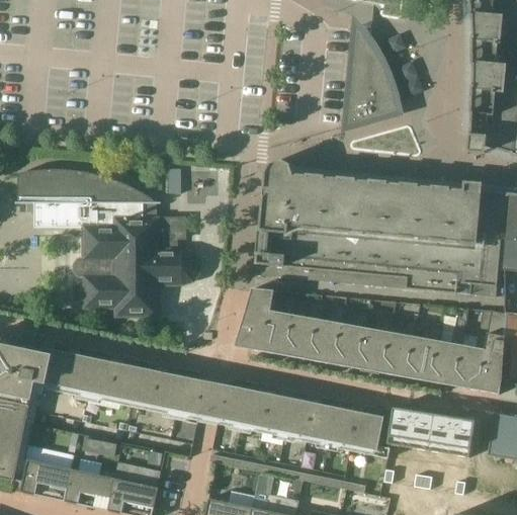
[(469,0),(471,12),(470,12),(470,13),(516,10),(516,0),(469,0)]
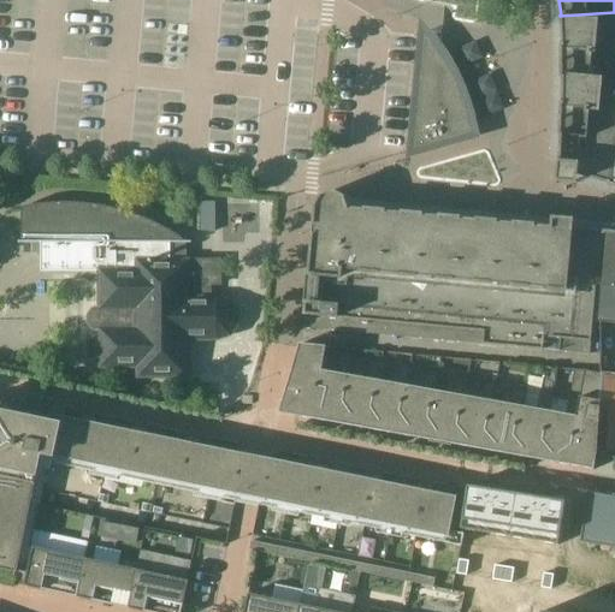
[(614,12),(560,16),(560,17),(561,17),(562,43),(561,43),(561,46),(562,46),(562,72),(561,73),(561,76),(562,76),(562,101),(560,101),(560,102),(614,105),(614,12)]
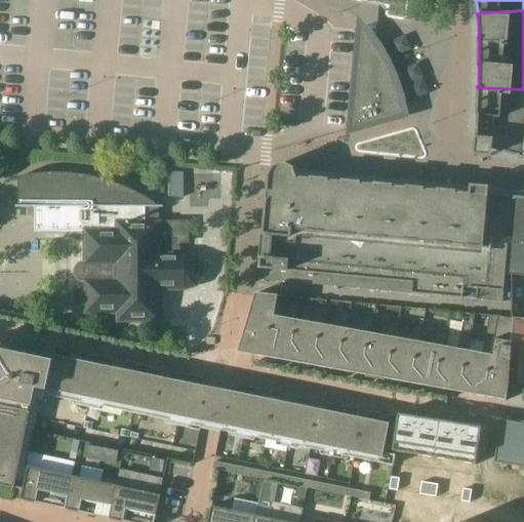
[(352,126),(403,112),(399,94),(397,88),(395,83),(393,77),(389,67),(386,59),(379,49),(376,45),(373,40),(364,28),(361,25),(352,126)]
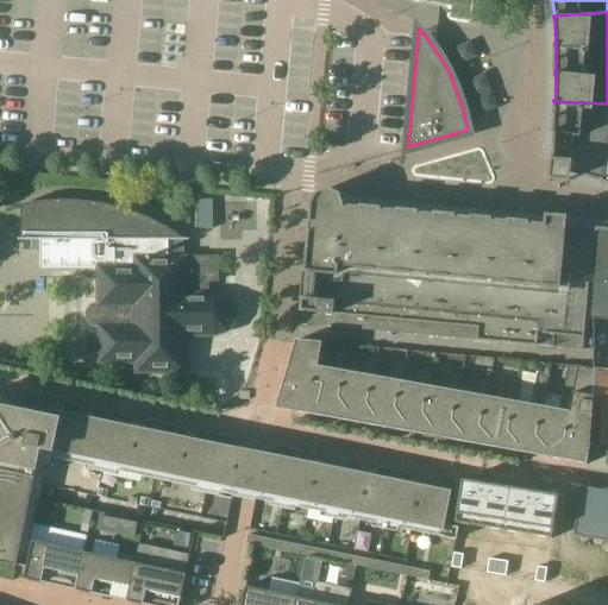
[(607,104),(553,101),(553,102),(556,102),(555,130),(552,130),(552,131),(587,132),(607,133),(607,104)]
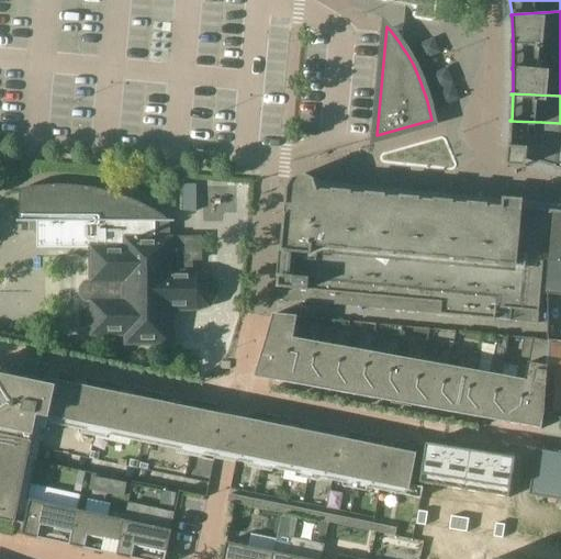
[(560,123),(541,122),(509,121),(509,122),(512,122),(509,145),(508,145),(508,147),(509,147),(509,152),(554,164),(553,166),(557,166),(557,165),(560,165),(560,123)]
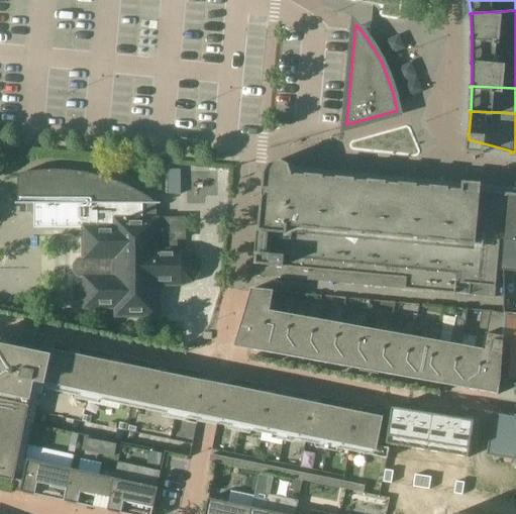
[(260,216),(286,219),(291,173),(288,165),(288,164),(279,159),(269,162),(264,171),(260,216)]
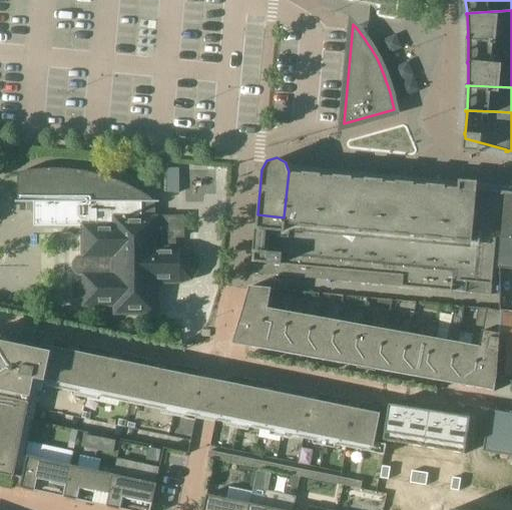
[(165,165),(165,190),(178,190),(178,165),(165,165)]
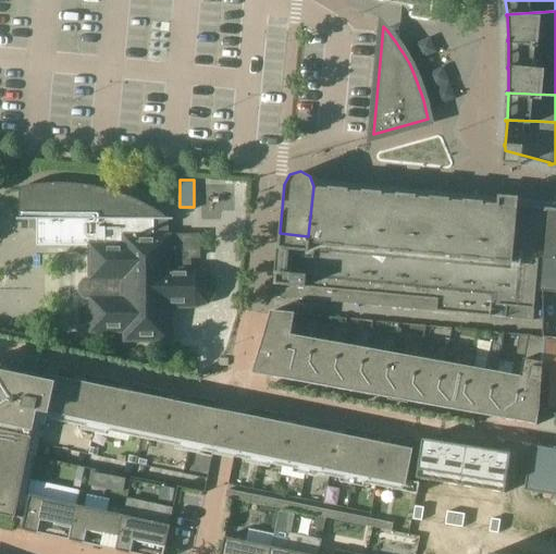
[(173,217),(169,217),(156,208),(141,200),(127,194),(112,188),(97,184),(82,182),(66,181),(50,181),(35,182),(20,185),(20,216),(15,216),(15,218),(36,218),(36,244),(89,244),(89,275),(84,278),(79,283),(79,290),(84,295),(90,296),(90,330),(124,330),(124,339),(170,339),(170,305),(196,305),(207,302),(214,292),(214,280),(208,270),(196,267),(189,267),(189,255),(198,255),(198,233),(153,233),(153,218),(173,218),(173,217)]
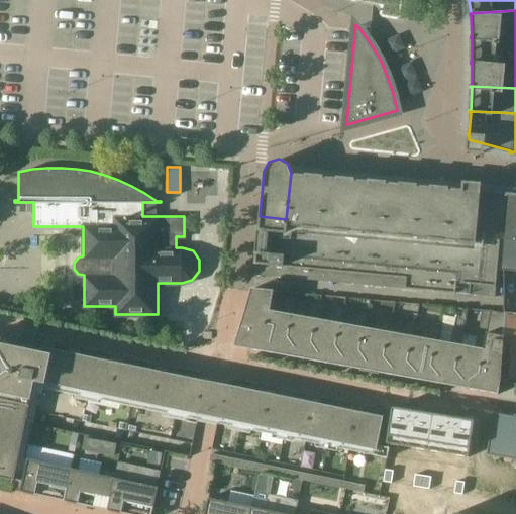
[(286,219),(349,224),(353,179),(351,179),(291,173),(286,219)]
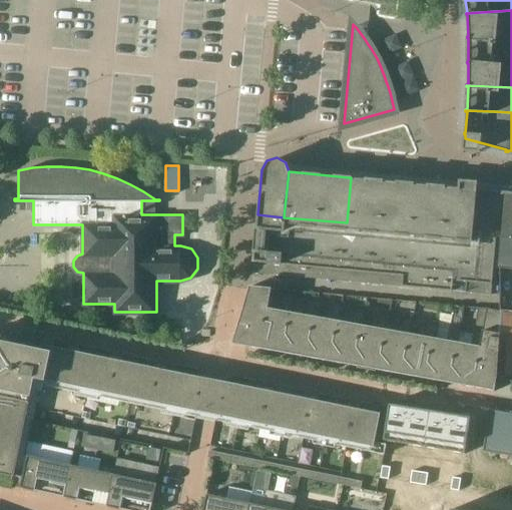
[(347,222),(408,228),(411,183),(351,177),(347,222)]
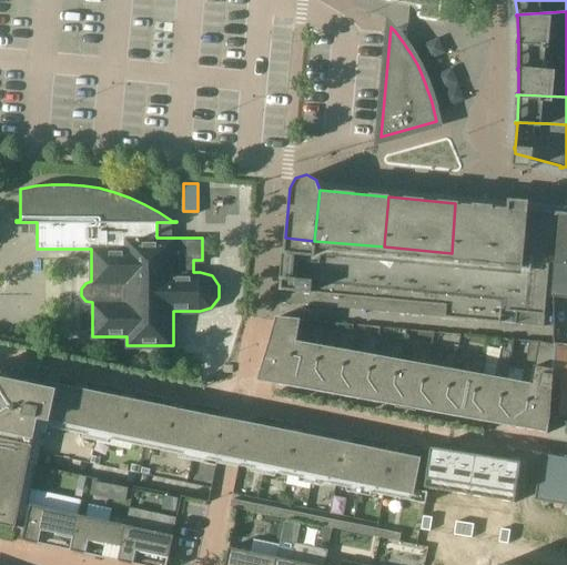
[(457,203),(455,203),(452,253),(505,259),(508,208),(457,203)]
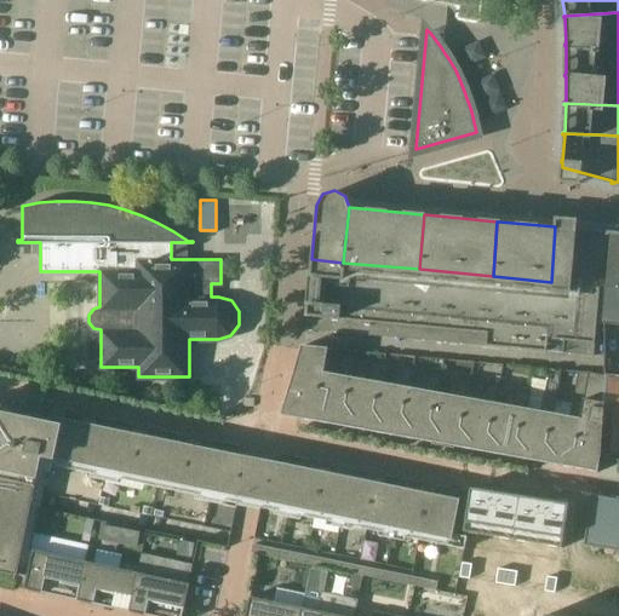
[(555,226),(551,282),(548,337),(563,338),(562,351),(592,353),(596,318),(600,285),(602,286),(607,231),(555,226)]
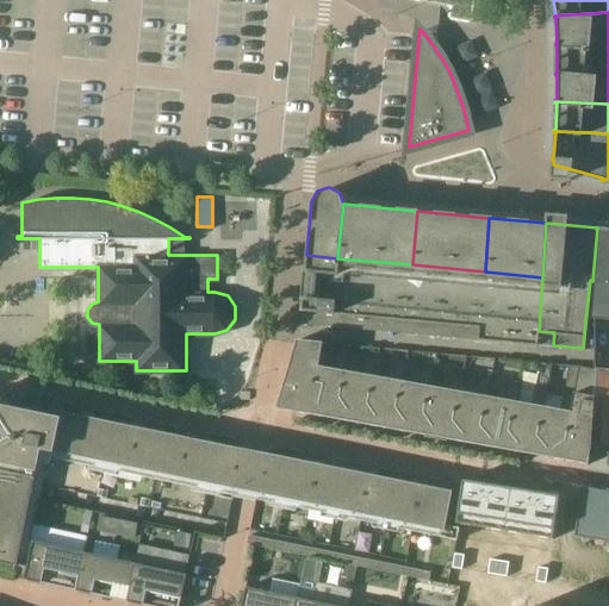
[(592,281),(608,282),(608,229),(597,227),(592,281)]
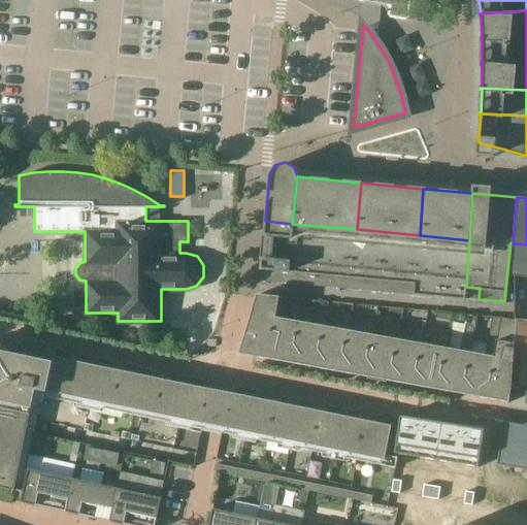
[(469,240),(420,235),(357,229),(292,224),(265,221),(264,232),(262,232),(260,258),(262,259),(260,279),(465,298),(466,287),(469,240)]
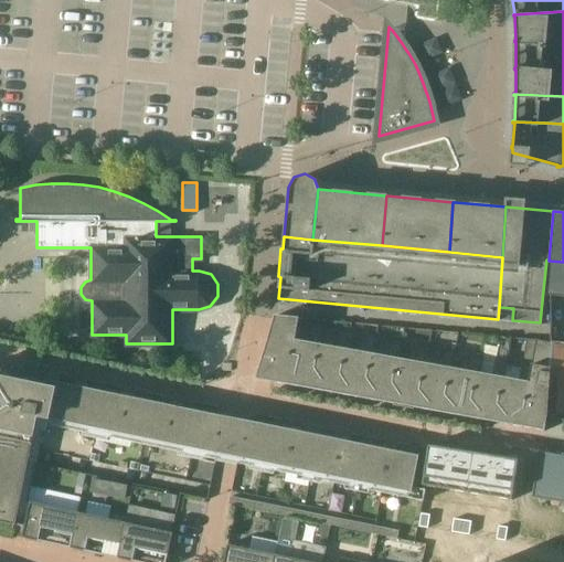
[(563,292),(563,262),(549,261),(546,260),(543,290),(563,292)]
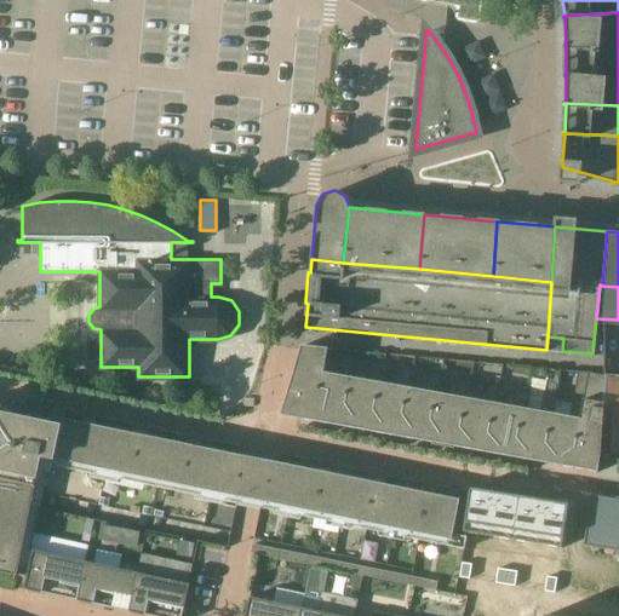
[(327,346),(301,344),(280,413),(315,419),(324,369),(327,346)]
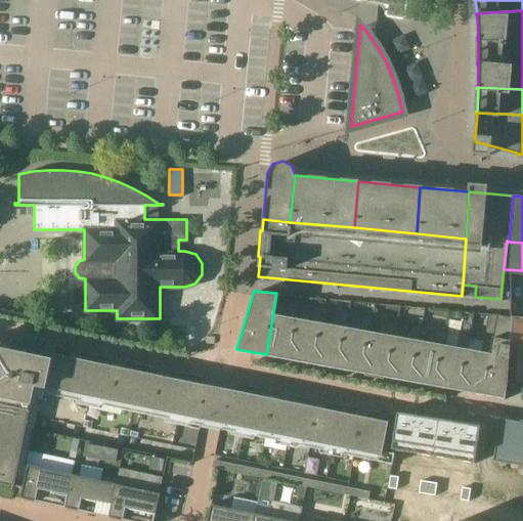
[(275,313),(273,312),(266,354),(290,358),(298,317),(300,301),(290,299),(287,315),(275,313)]
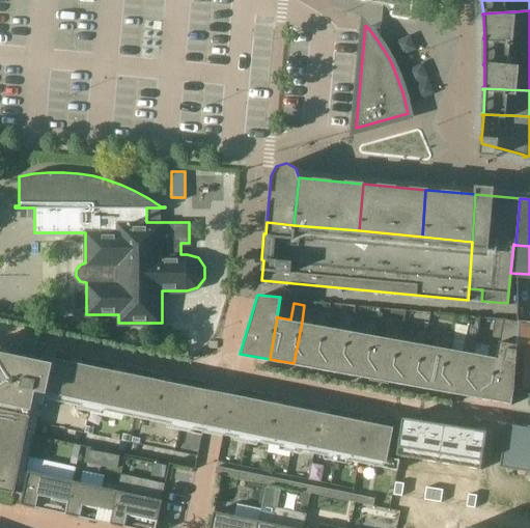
[(302,322),(294,363),(318,368),(326,326),(329,309),(318,308),(315,324),(303,322),(302,322)]
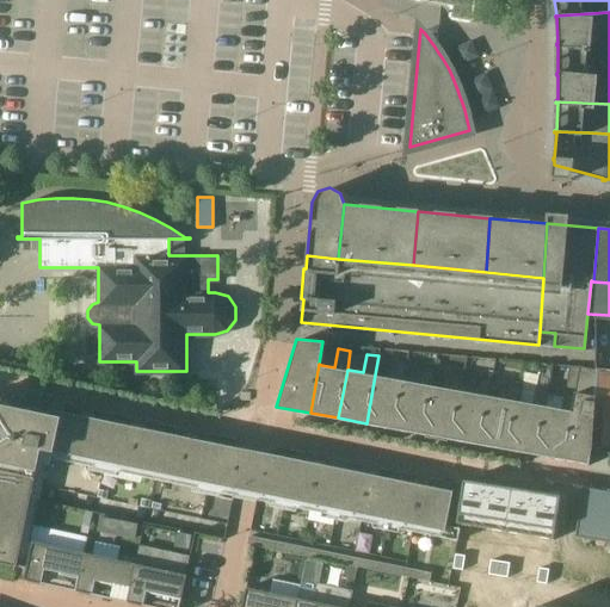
[(377,375),(375,375),(367,423),(394,428),(404,379),(407,361),(394,359),(392,378),(377,375)]
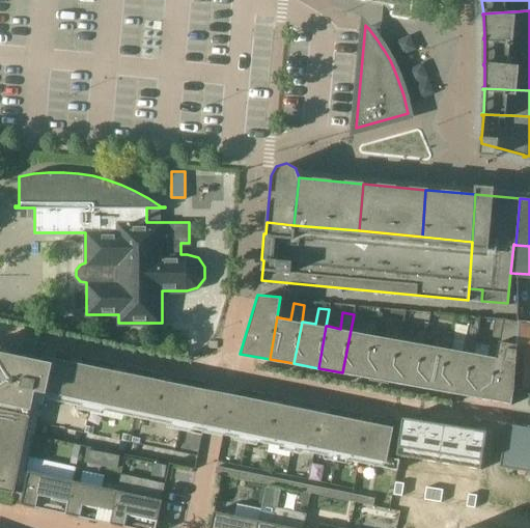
[(353,331),(351,330),(342,372),(368,377),(375,335),(379,318),(368,316),(365,333),(353,331)]
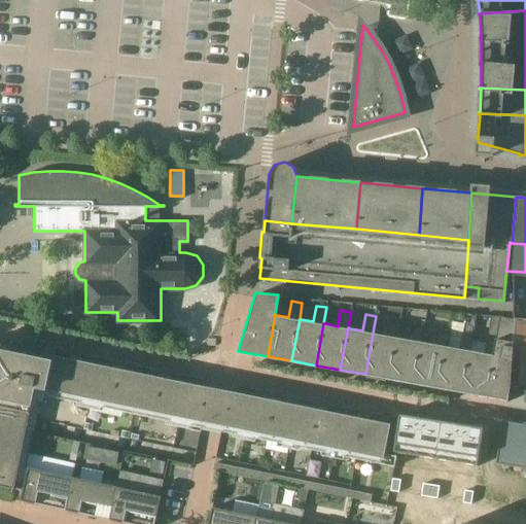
[(495,338),(487,396),(505,399),(507,399),(510,385),(511,382),(513,317),(499,314),(499,315),(495,338)]
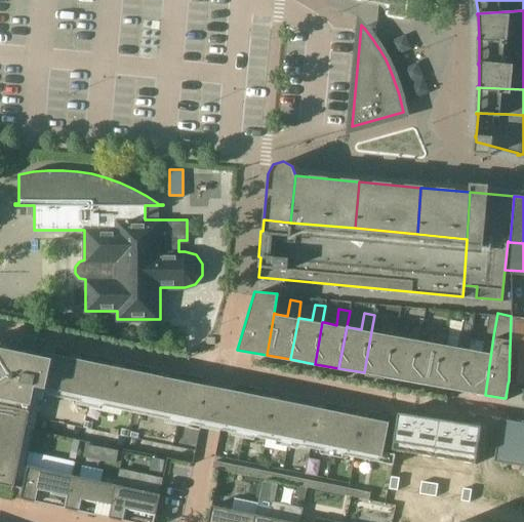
[(523,314),(511,313),(511,316),(509,380),(523,382),(523,314)]
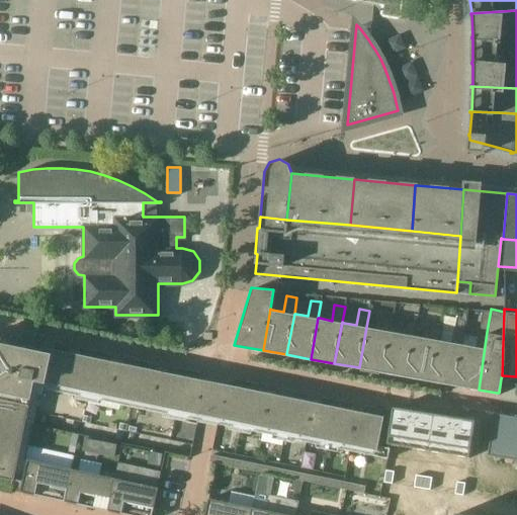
[(368,327),(366,327),(359,367),(382,372),(391,331),(394,315),(382,313),(379,329),(368,327)]
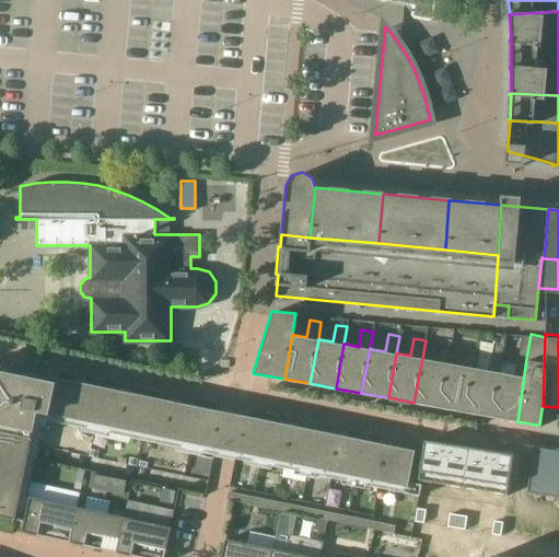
[(423,358),(422,358),(414,403),(440,407),(447,362),(451,346),(440,344),(437,360),(423,358)]
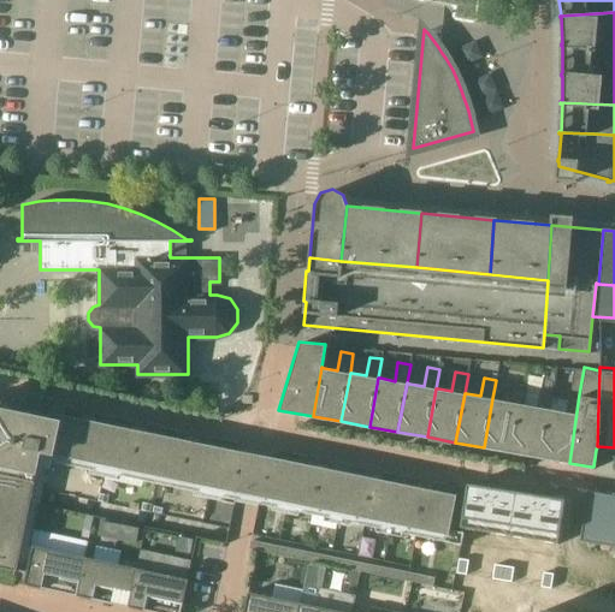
[(495,398),(492,398),(484,447),(513,452),(521,403),(525,385),(513,382),(509,402),(495,399),(495,398)]
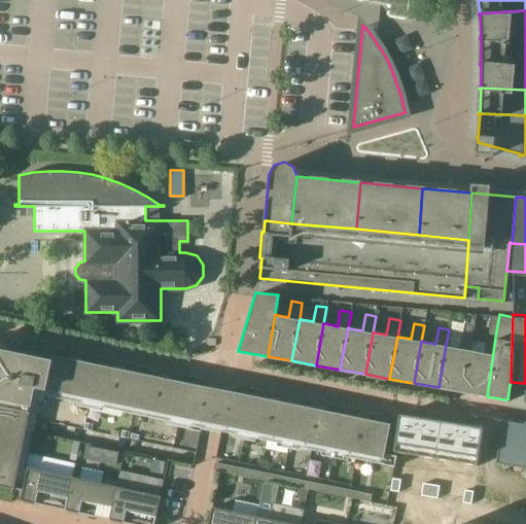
[(448,346),(446,345),(439,387),(462,391),(470,350),(472,334),(462,332),(459,348),(448,346)]
